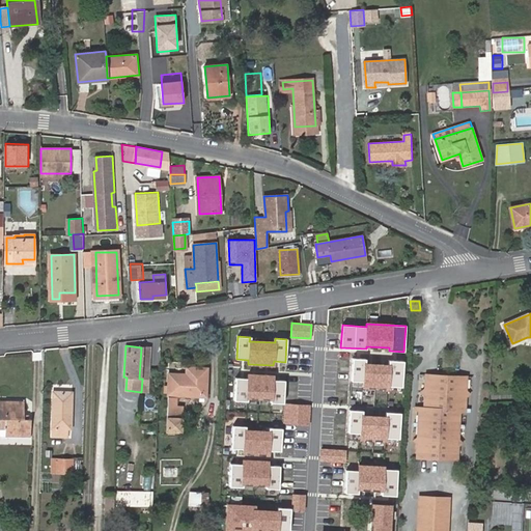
[(151,347),(141,347),(139,379),(142,379),(141,392),(148,392),(151,347)]
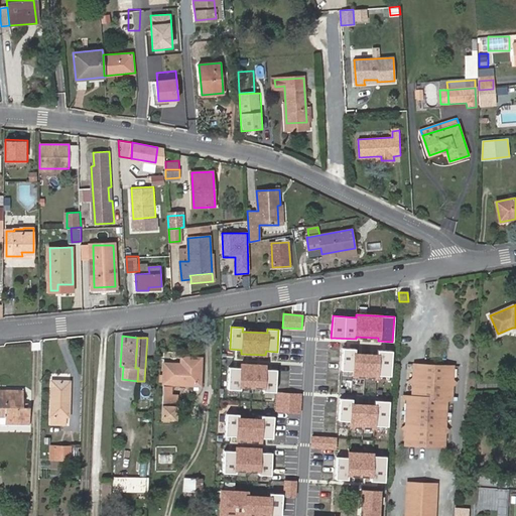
[(390,376),(392,351),(377,350),(377,355),(355,354),(355,349),(342,348),(341,370),(353,371),(353,376),(377,377),(377,375),(390,376)]
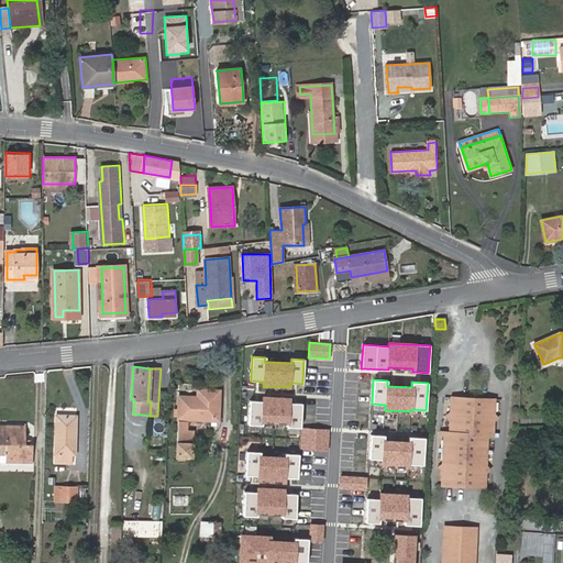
[(187,430),(187,419),(219,421),(220,390),(197,389),(197,397),(179,396),(177,456),(192,457),(194,431),(187,430)]
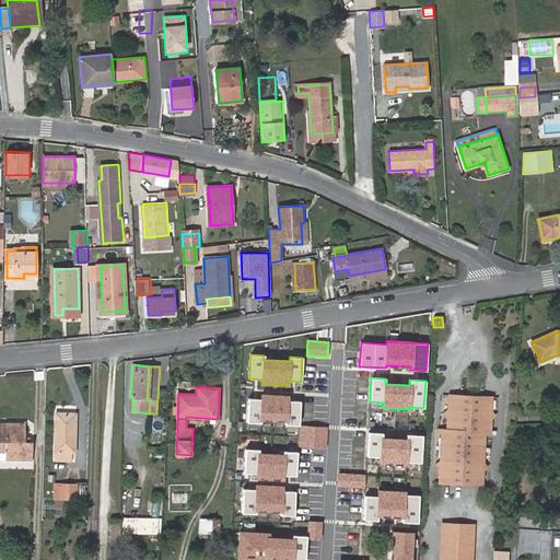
[(260,399),(248,398),(247,422),(259,423),(259,419),(287,421),(287,424),(299,426),(300,401),(288,400),(288,397),(261,395),(260,399)]
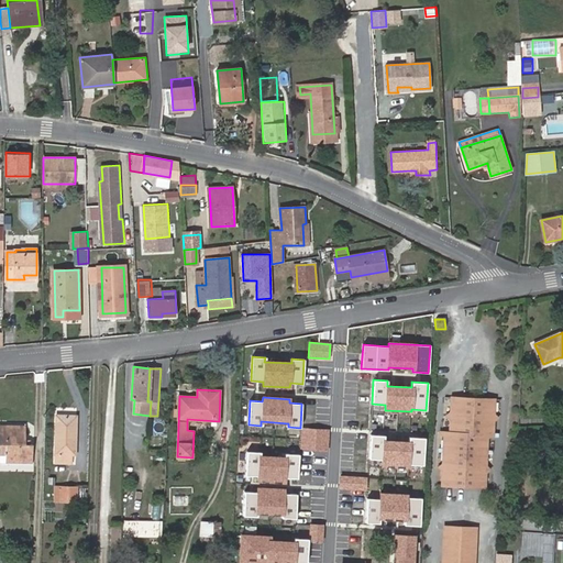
[(452,486),(456,398),(451,398),(450,432),(444,432),(443,486),(452,486)]
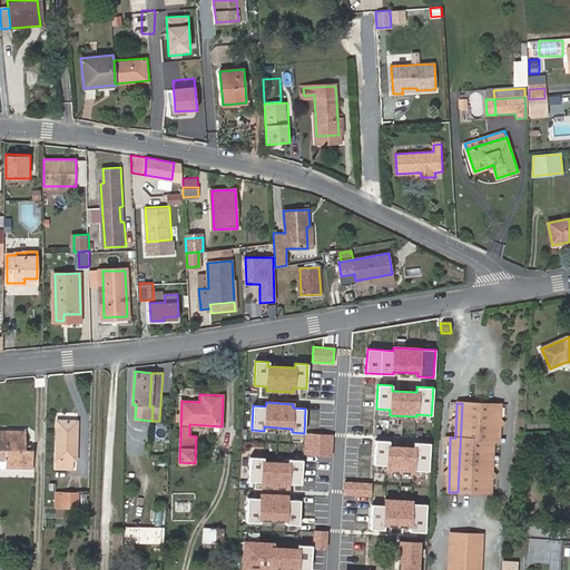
[(501,405),(462,403),(458,492),(491,494),(493,441),(499,441),(501,405)]
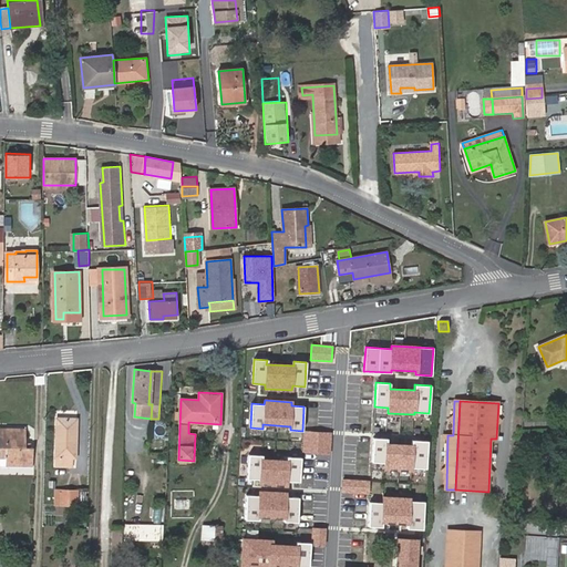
[(72,457),(75,457),(76,420),(58,419),(55,466),(72,466),(72,457)]
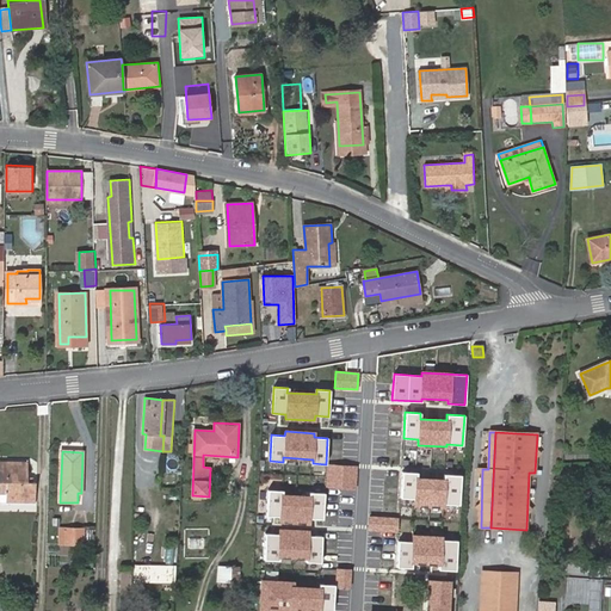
[(140,451),(136,486),(158,488),(160,454),(140,451)]
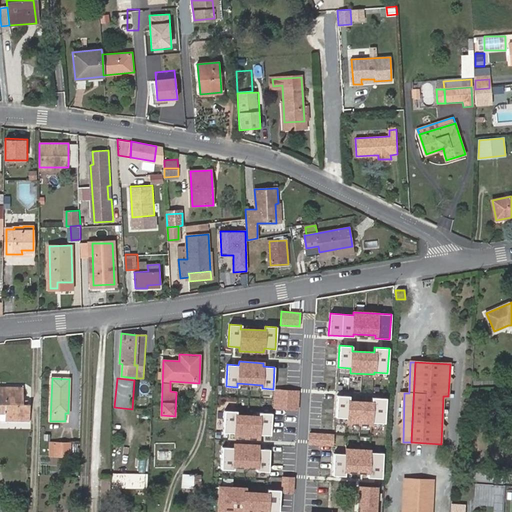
[(0,419),(1,420),(6,420),(29,421),(29,406),(22,406),(22,403),(22,388),(0,387),(0,419)]
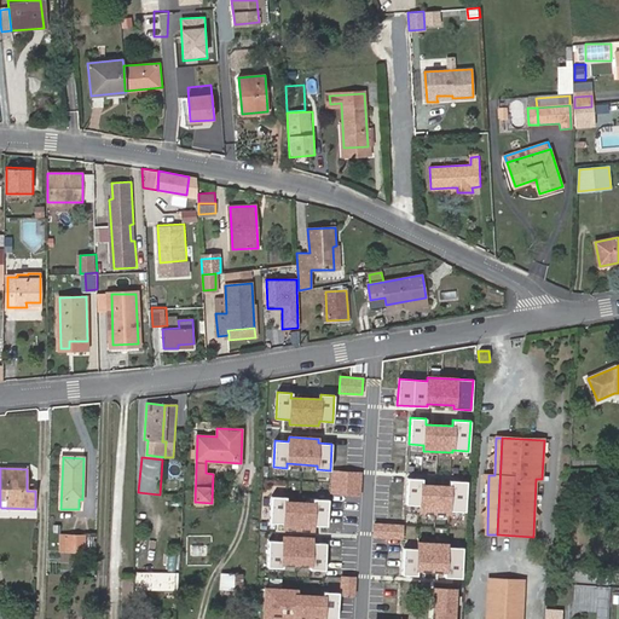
[(360,496),(362,473),(340,472),(339,484),(331,484),(331,495),(360,496)]
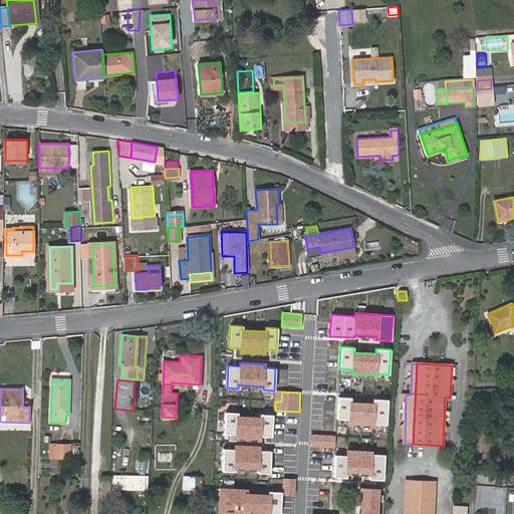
[(387,425),(388,400),(372,400),(372,404),(350,403),(350,398),(338,398),(337,419),(348,419),(348,425),(372,426),(372,425),(387,425)]
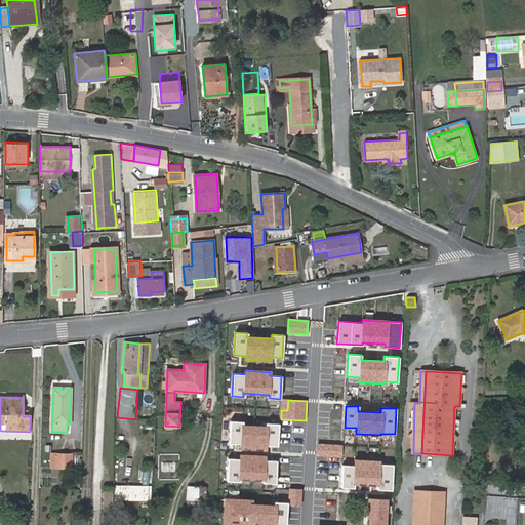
[(230,421),(229,444),(240,444),(240,448),(266,449),(266,446),(278,446),(279,423),(267,423),(267,427),(242,426),(242,421),(230,421)]
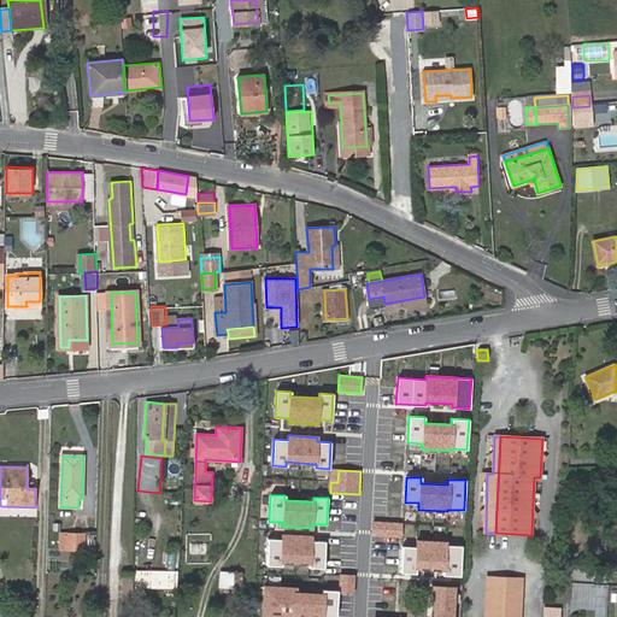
[(403,523),(372,522),(372,536),(403,539),(403,523)]
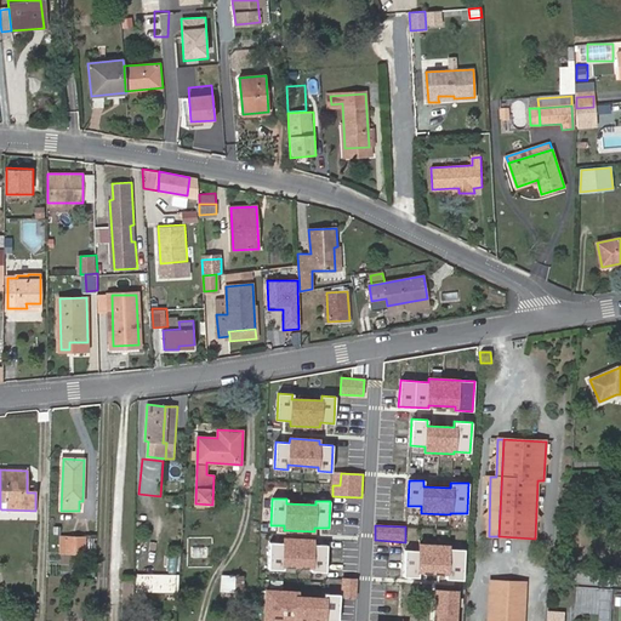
[(85,537),(60,537),(60,552),(84,552),(85,537)]
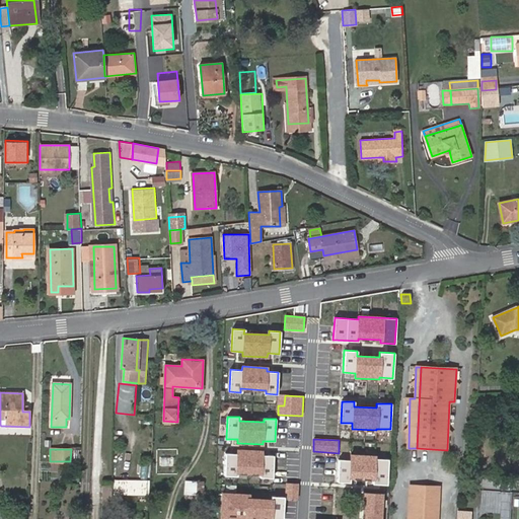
[(237,454),(225,453),(224,475),(236,476),(236,472),(261,473),(261,477),(273,477),(274,455),(262,455),(262,451),(237,450),(237,454)]
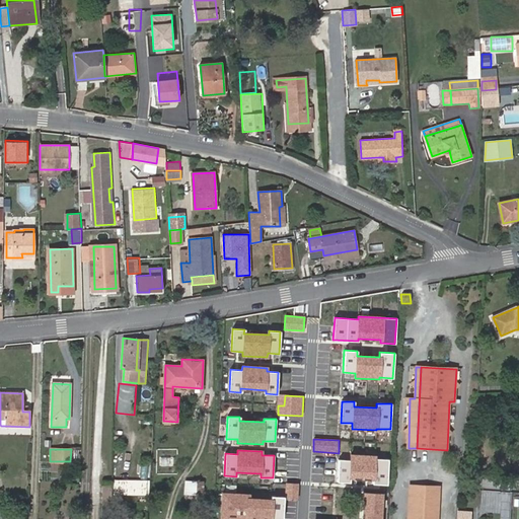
[(387,485),(388,459),(375,459),(375,456),(350,454),(350,460),(338,459),(337,482),(350,483),(350,477),(372,478),(372,484),(387,485)]
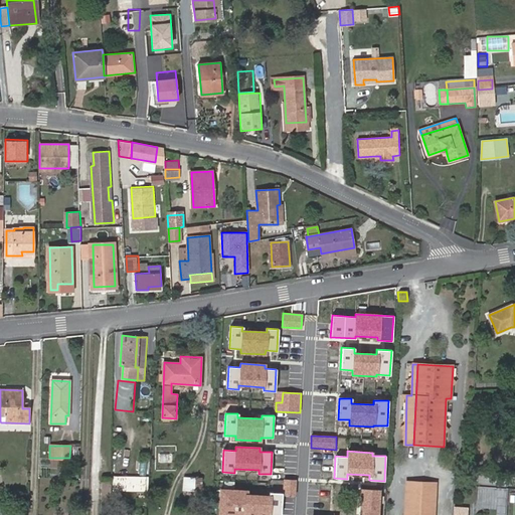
[(137,475),(117,475),(117,491),(137,491),(137,475)]
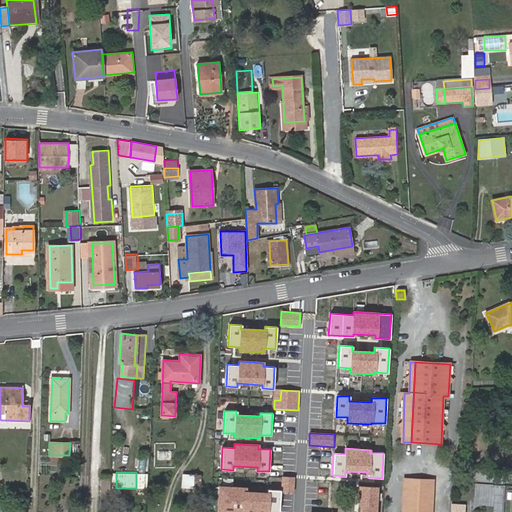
[(201,488),(202,475),(183,475),(182,490),(201,491),(201,488)]
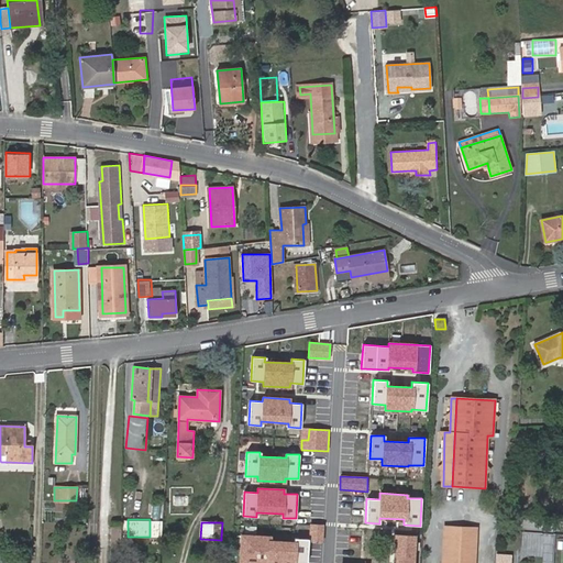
[(322,542),(323,525),(310,523),(309,541),(322,542)]
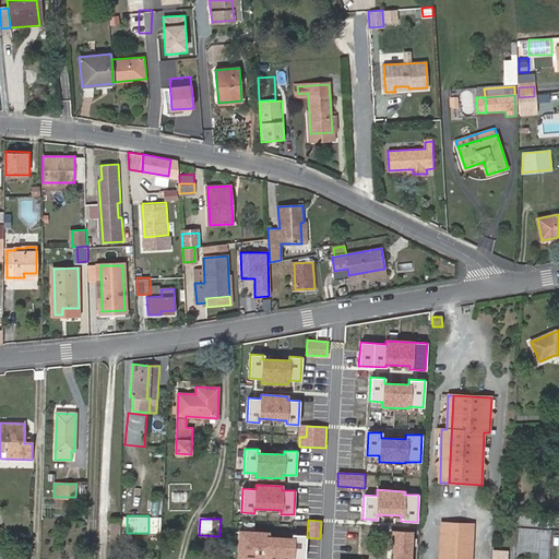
[(110,522),(109,543),(121,543),(121,522),(110,522)]
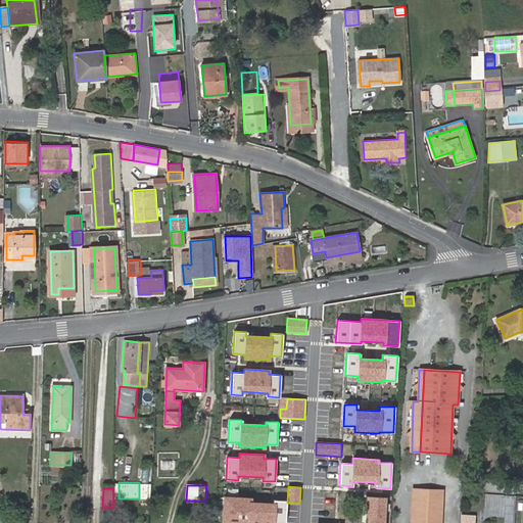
[(409,522),(416,522),(418,489),(411,488),(409,522)]
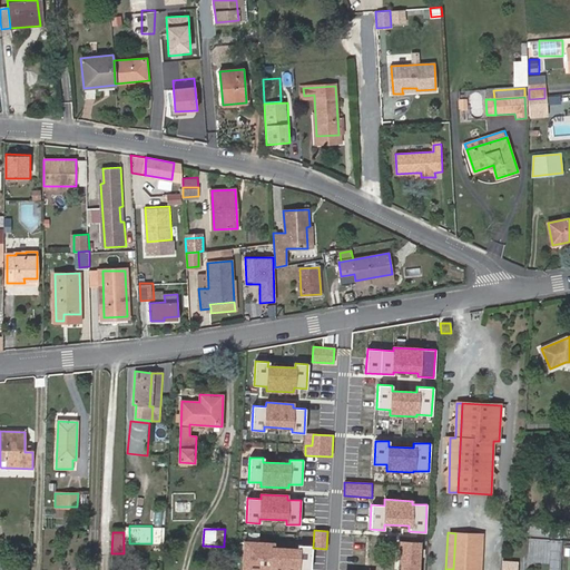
[(455,533),(453,569),(477,569),(479,534),(455,533)]
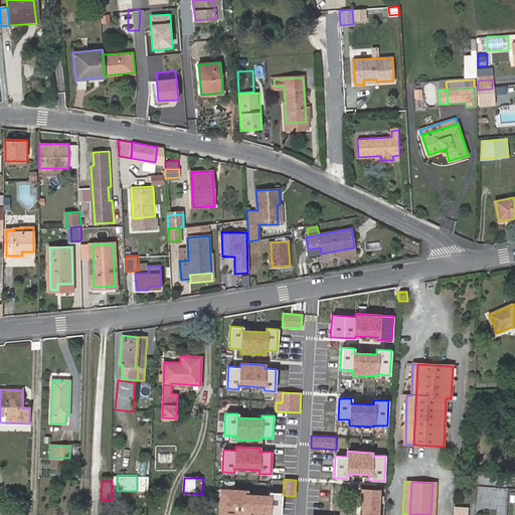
[(377,514),(379,490),(361,489),(359,514),(377,514)]
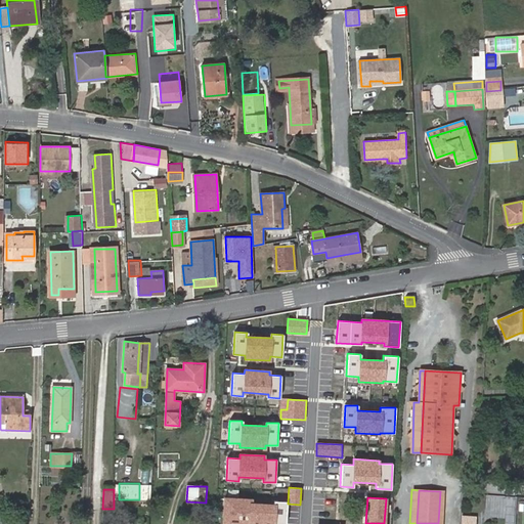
[(224,498),(223,523),(229,523),(237,523),(237,521),(249,522),(248,523),(273,523),(285,523),(287,501),(273,500),(273,505),(251,504),(251,499),(224,498)]
